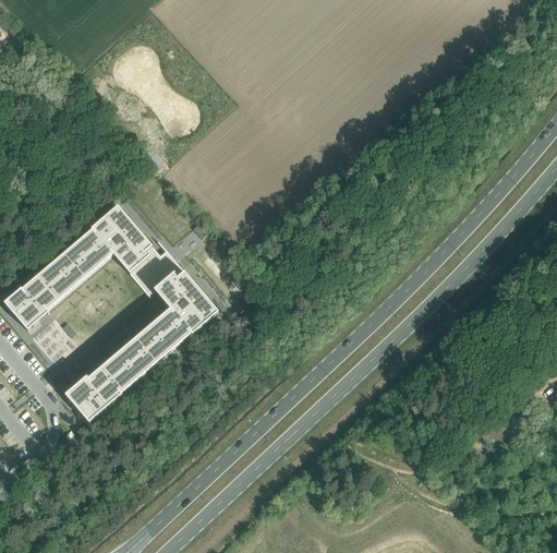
[(69,187),(65,190),(84,211),(87,207),(69,187)]
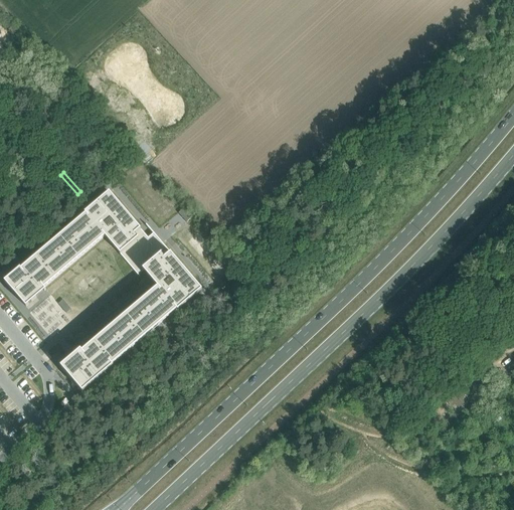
[(19,263),(3,277),(25,302),(35,293),(33,291),(26,282),(30,278),(38,287),(38,288),(43,283),(104,231),(133,265),(133,264),(138,260),(143,267),(157,282),(81,346),(75,350),(76,351),(83,359),(79,363),(72,354),(70,352),(59,361),(81,386),(112,360),(112,359),(176,305),(176,306),(201,285),(152,227),(152,228),(147,233),(109,187),(83,208),(84,209),(20,264),(19,263)]
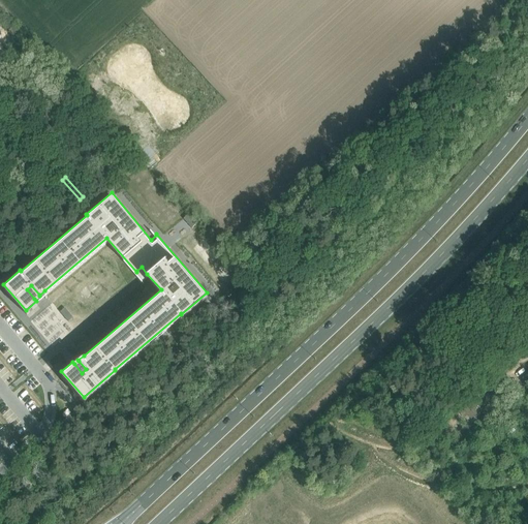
[(80,199),(66,212),(68,215),(82,202),(80,199)]
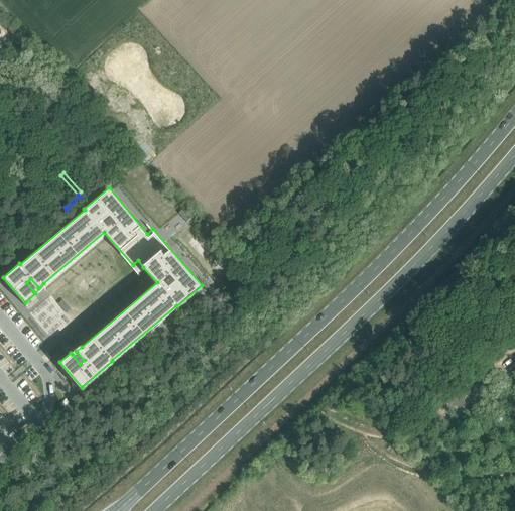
[(52,197),(49,200),(57,207),(60,204),(52,197)]
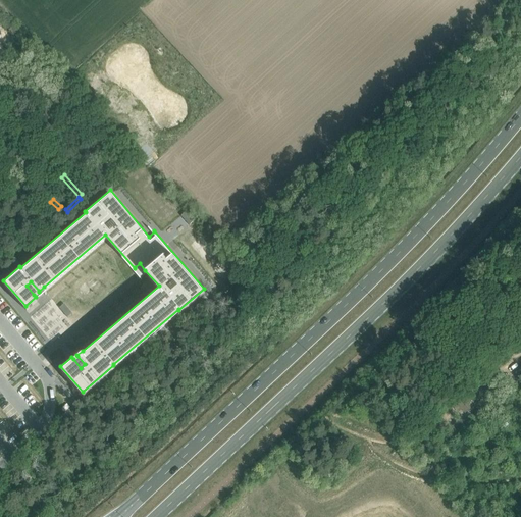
[(0,371),(3,376),(14,368),(0,350),(0,371)]
